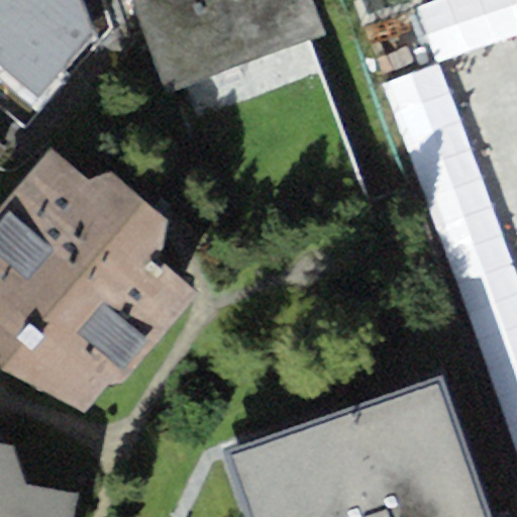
[(133,0),(170,93),(323,32),(312,0),(133,0)]
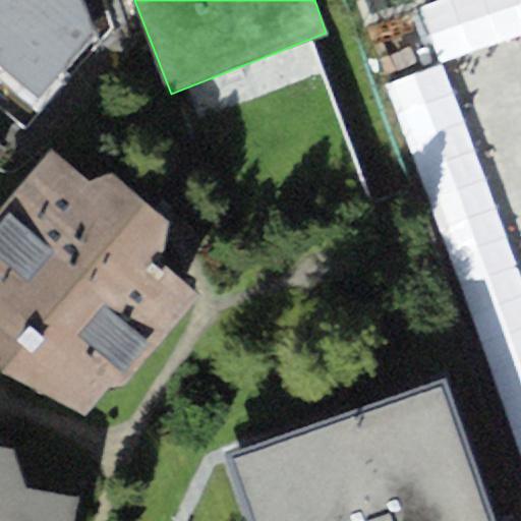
[(0,206),(39,163),(0,129),(0,222),(3,218),(0,215),(0,206)]
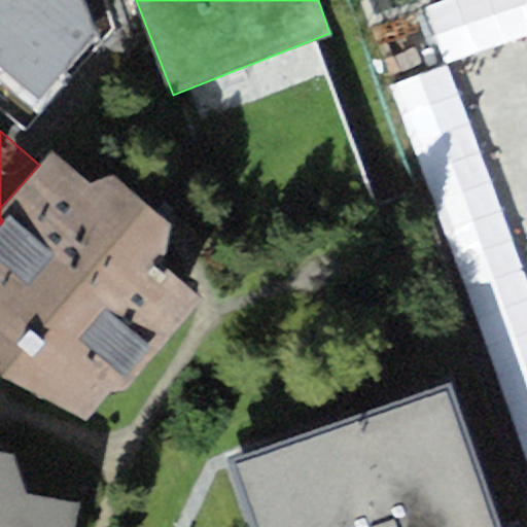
[(93,183),(53,150),(39,165),(0,208),(0,217),(3,220),(0,224),(0,367),(2,372),(85,417),(111,385),(119,393),(204,299),(161,262),(167,219),(113,174),(93,183)]
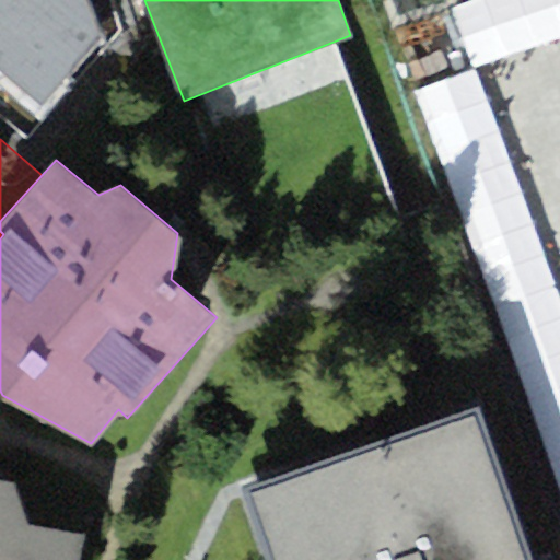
[(524,559),(475,415),(247,491),(270,559),(524,559)]
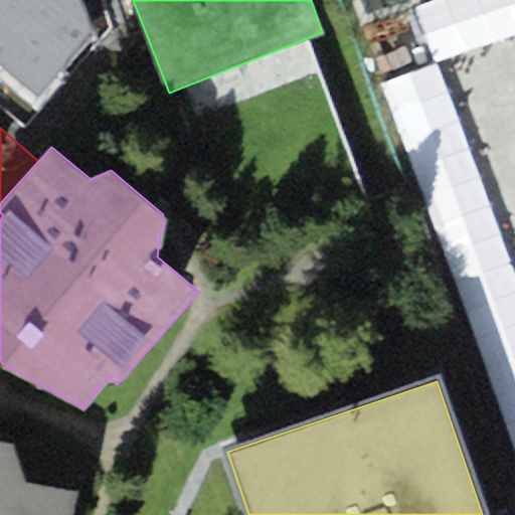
[(69,514),(74,487),(27,480),(14,444),(0,441),(0,514),(69,514)]
